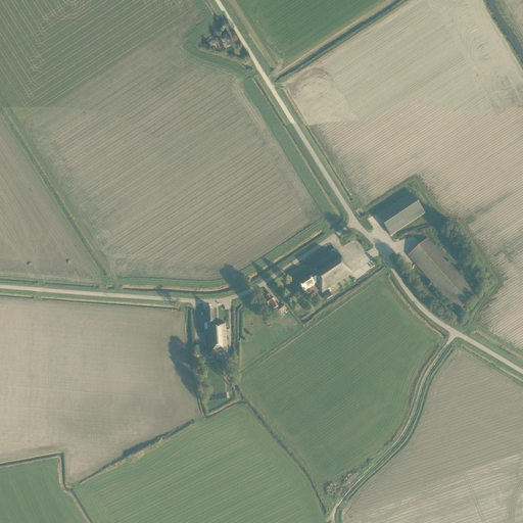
[(224,42),(227,46),(232,43),(227,33),(221,36),(222,38),(217,41),(220,48),(223,46),(222,43),(224,42)]
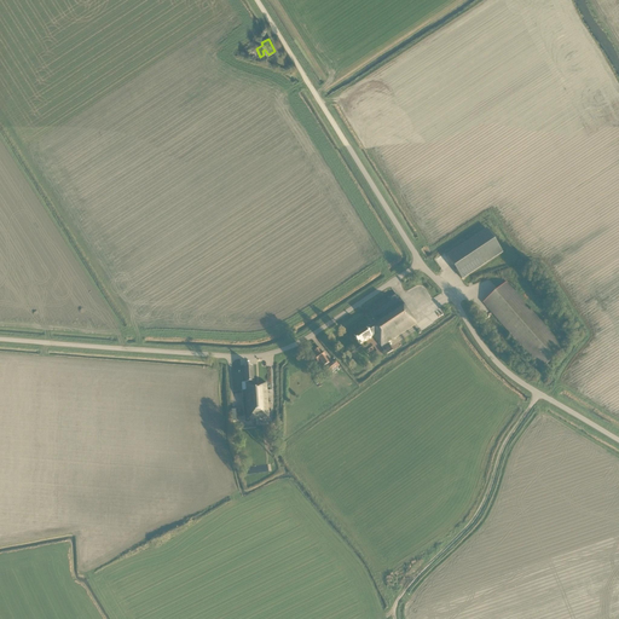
[(487,231),(447,258),(462,279),(502,253),(487,231)]
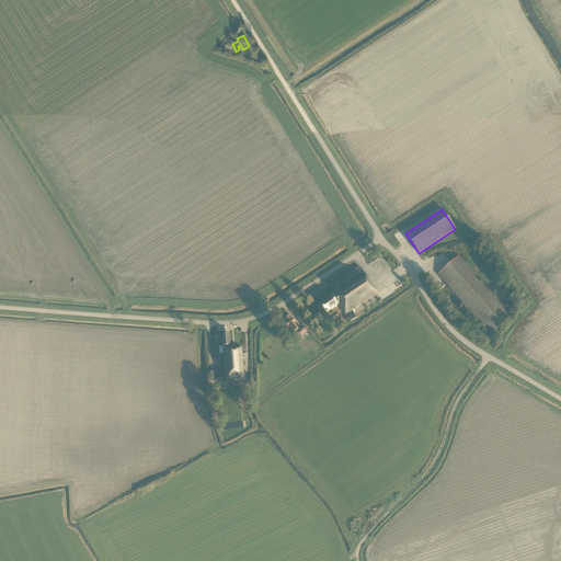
[(459,256),(437,275),(490,335),(512,317),(459,256)]
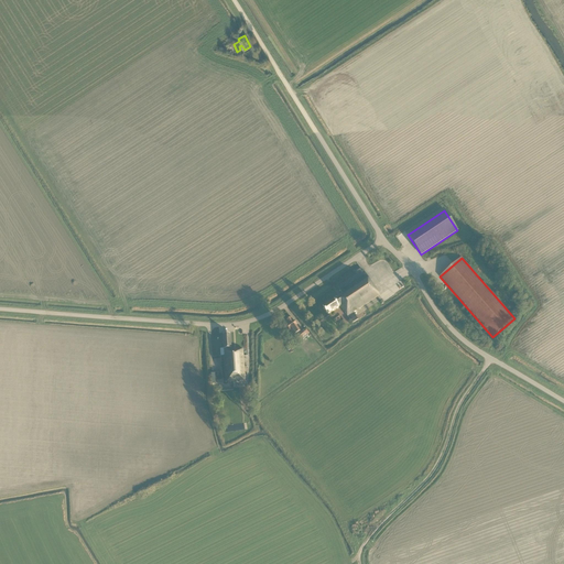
[(340,307),(348,317),(380,296),(364,271),(361,272),(360,270),(355,273),(356,275),(338,288),(343,295),(338,299),(337,297),(335,299),(335,300),(323,308),(327,315),(340,307)]
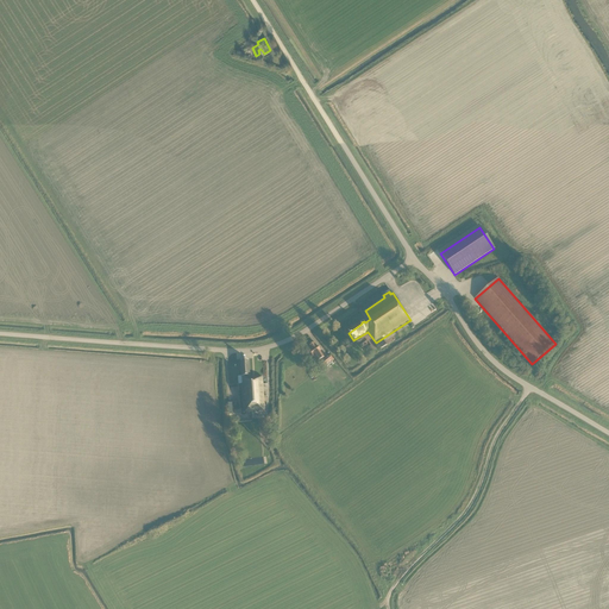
[(381,350),(387,345),(383,338),(376,343),(381,350)]
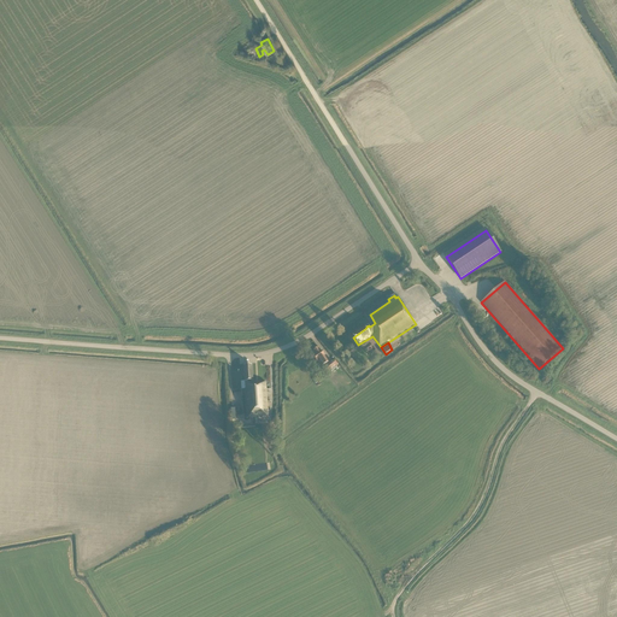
[(324,357),(321,352),(318,348),(313,352),(316,356),(313,357),(315,359),(312,360),(315,364),(317,363),(318,362),(323,368),(328,363),(324,357)]
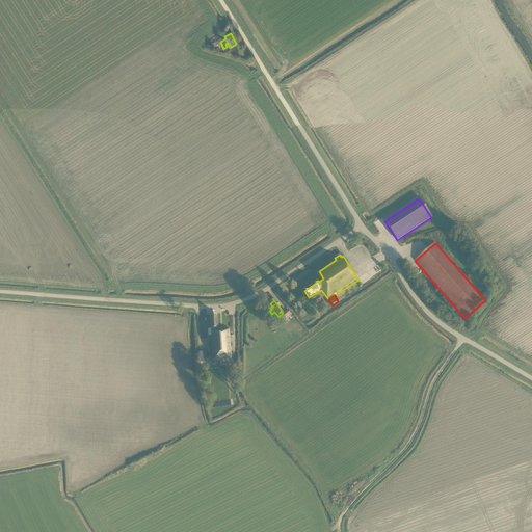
[(288,314),(287,312),(278,318),(283,323),(291,318),(290,317),(288,314)]
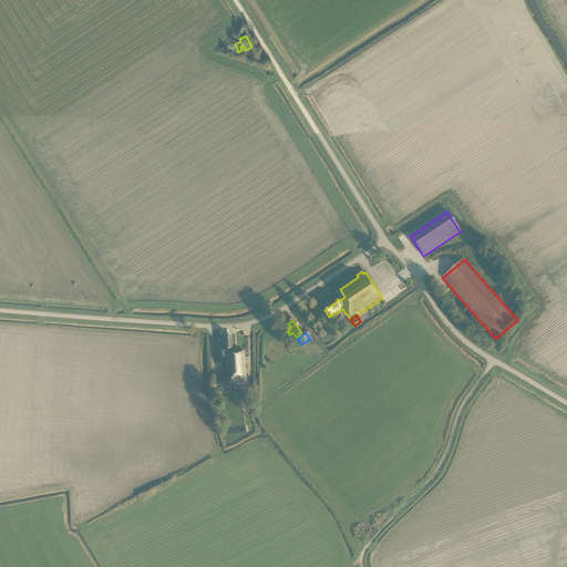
[(225,359),(227,385),(246,383),(244,352),(233,352),(232,337),(224,338),(226,358),(225,359)]
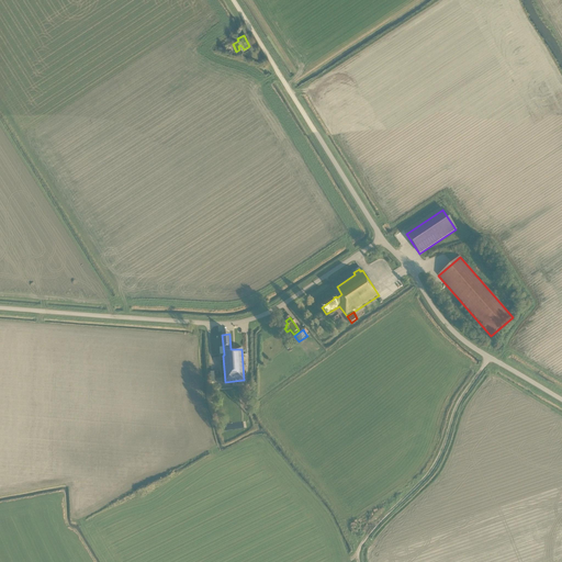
[(212,383),(215,383),(215,377),(221,377),(221,371),(212,372),(212,383)]
